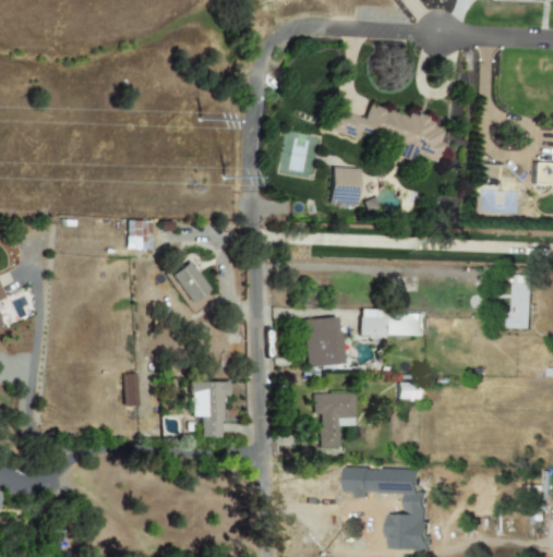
[(328,130),(360,141),(362,133),(404,147),(400,156),(416,161),(418,156),(440,162),(447,143),(443,141),(447,126),(373,101),(368,119),(336,108),(328,130)]
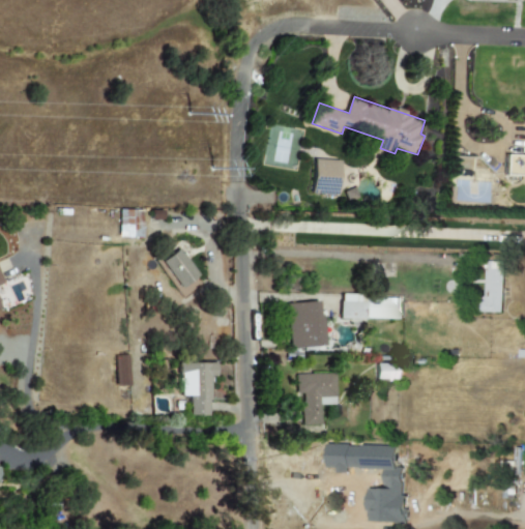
[(524,154),(509,154),(508,174),(524,173),(524,154)]
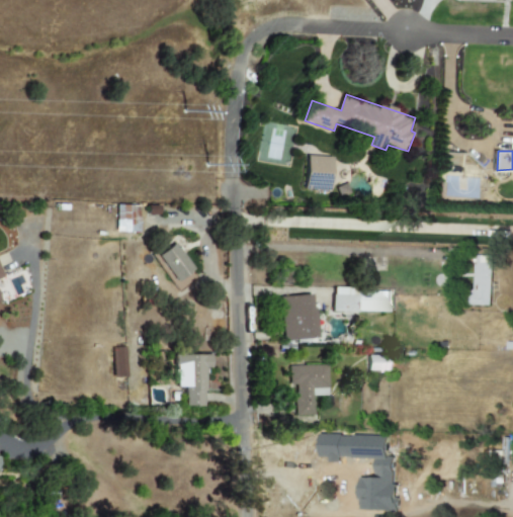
[(334,190),(335,156),(310,155),(308,189),(334,190)]
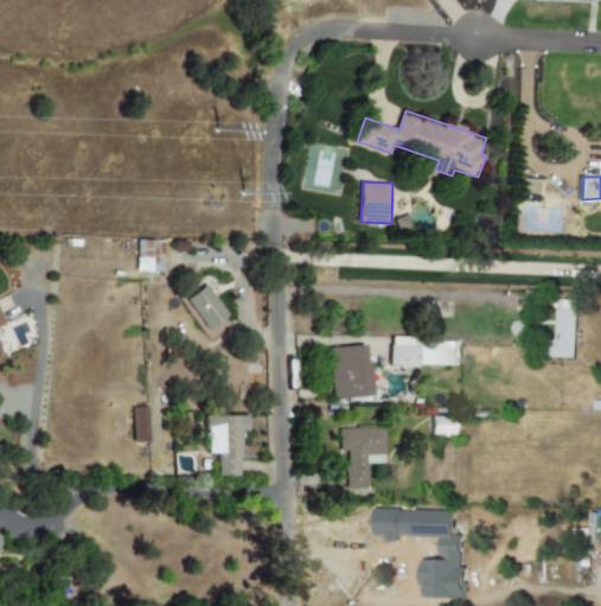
[(140,269),(167,270),(168,241),(141,240),(140,269)]
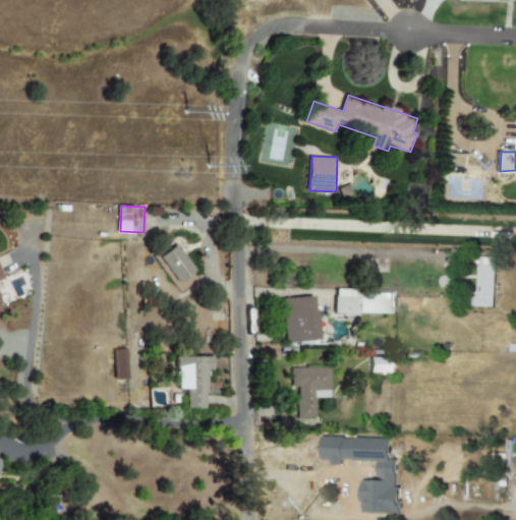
[(159,258),(179,285),(198,270),(179,244),(159,258)]
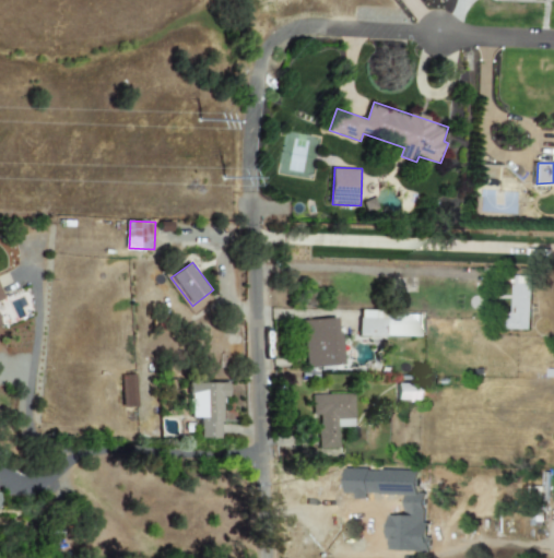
[(517,311),(509,311),(509,329),(535,329),(537,275),(518,275),(517,311)]
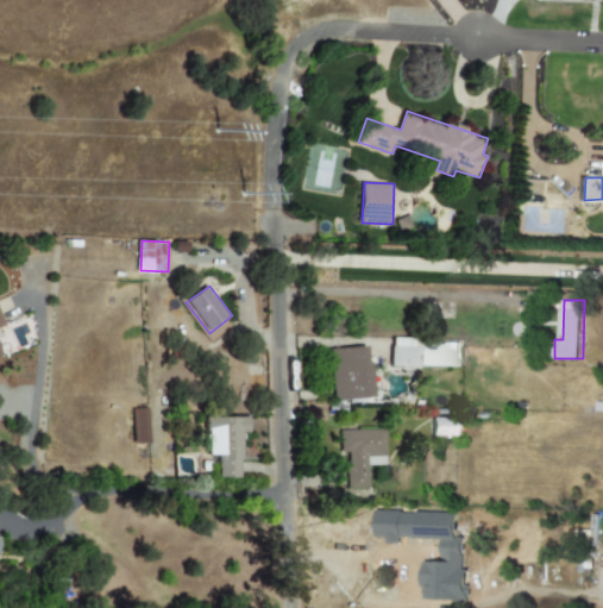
[(394,365),(427,367),(428,338),(395,338),(394,365)]
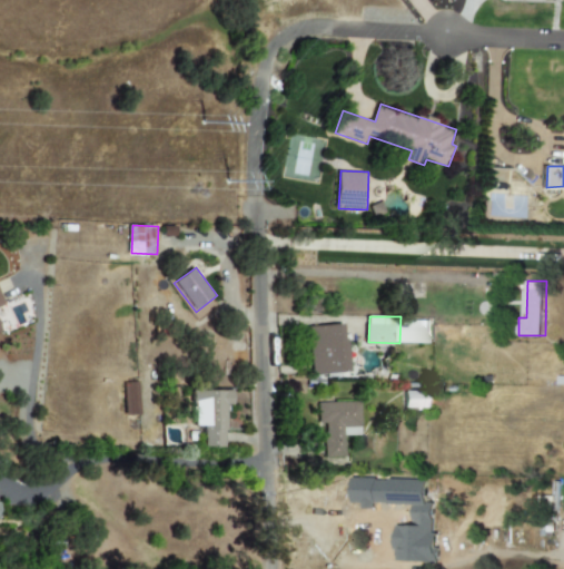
[(312,325),(314,373),(350,372),(348,324),(312,325)]
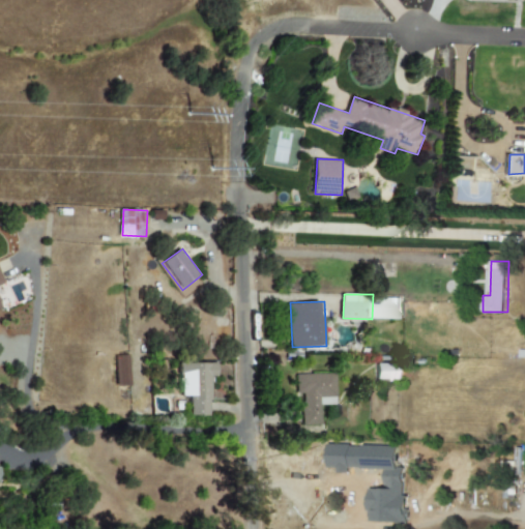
[(134,385),(133,354),(118,355),(119,386),(134,385)]
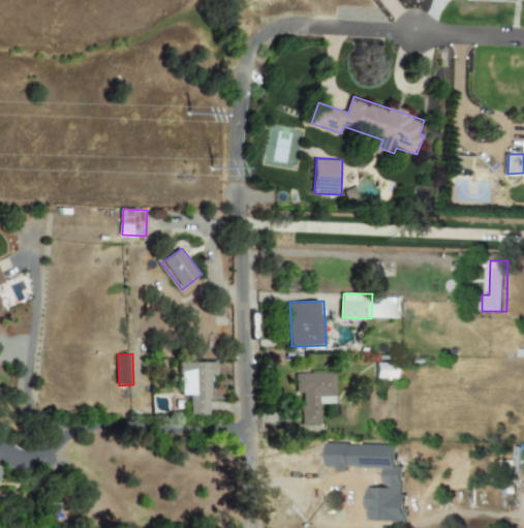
[(221,362),(183,361),(182,395),(191,395),(191,414),(212,414),(213,375),(221,375),(221,362)]
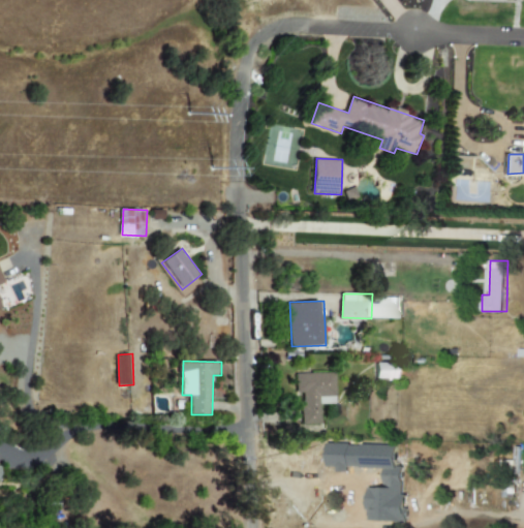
[(400,364),(380,363),(379,377),(400,378),(400,364)]
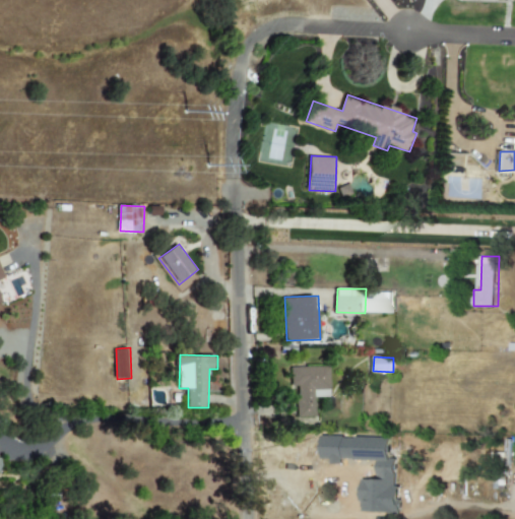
[(317,416),(317,397),(333,396),(332,366),(294,367),(294,386),(299,386),(300,416),(317,416)]
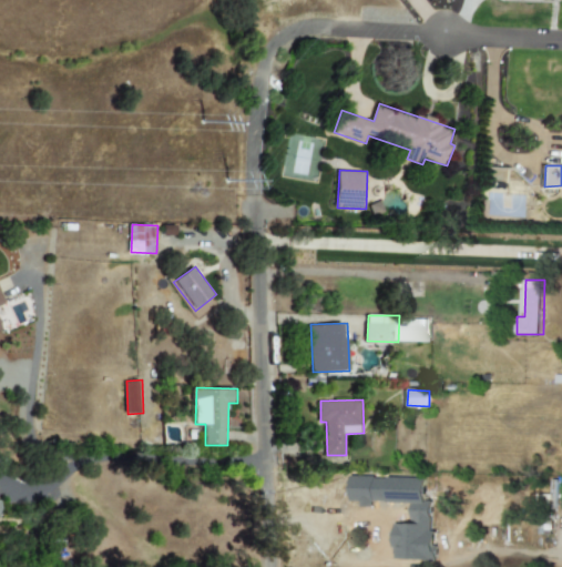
[(430,478),(355,476),(355,500),(365,500),(365,506),(377,507),(377,502),(417,503),(416,524),(399,524),(398,558),(438,559),(439,500),(430,500),(430,478)]
